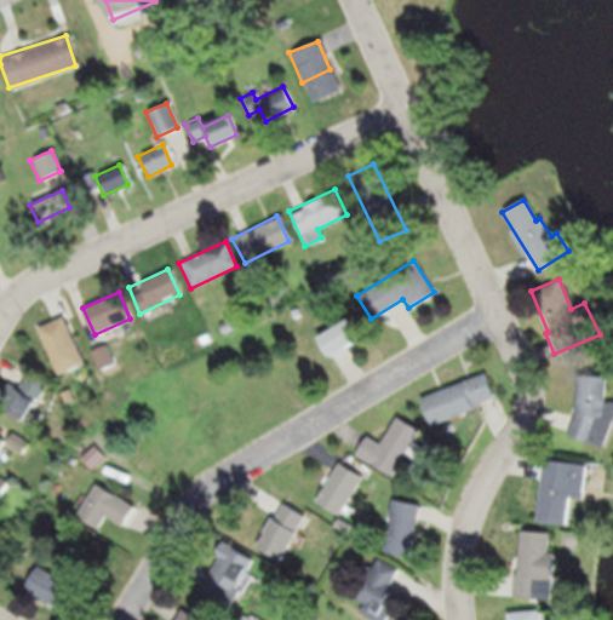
[(62,317),(36,328),(57,375),(84,365),(62,317)]
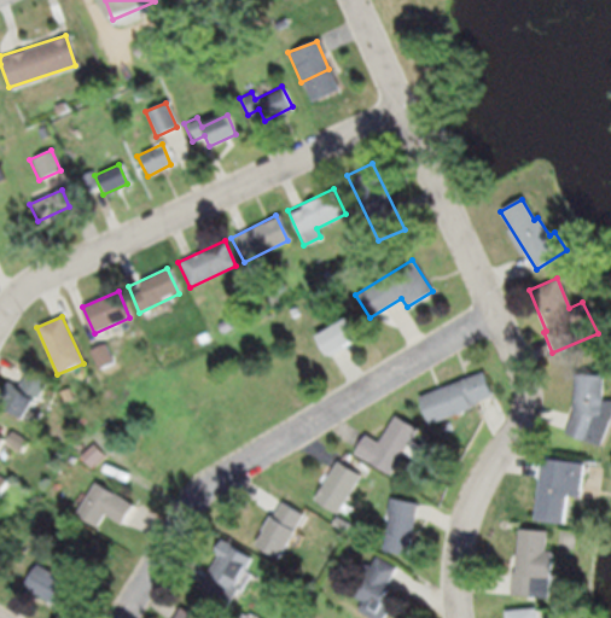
[(348,318),(314,337),(326,356),(359,338),(348,318)]
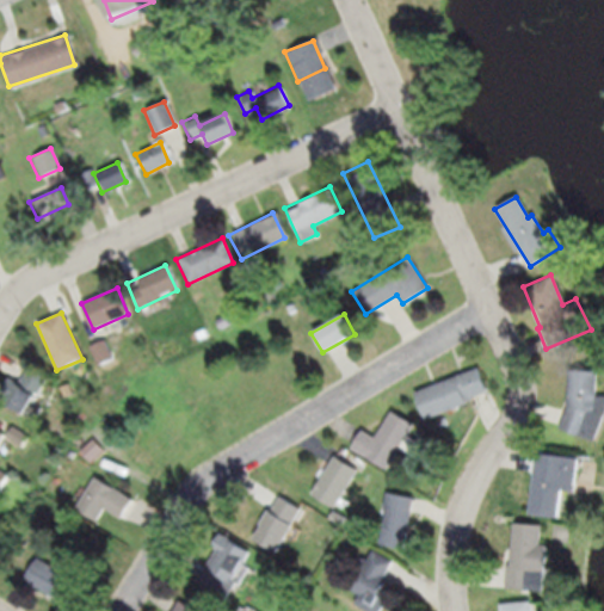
[(99,341),(87,347),(94,364),(106,358),(99,341)]
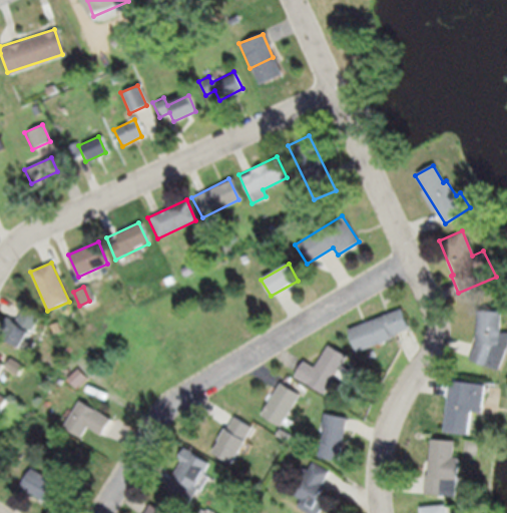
[(20,307),(13,321),(7,318),(0,331),(0,336),(25,348),(33,331),(28,329),(35,315),(20,307)]
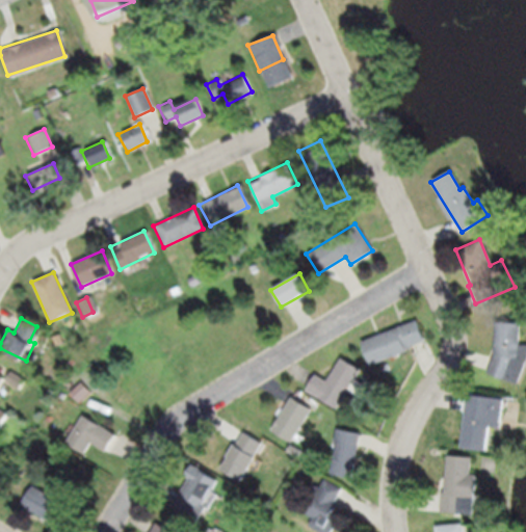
[(413,320),(422,343),(403,349),(404,351),(367,366),(358,341),(413,320)]
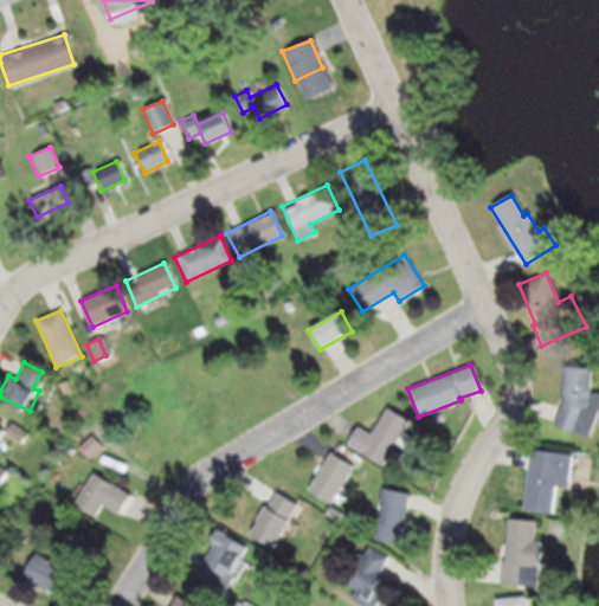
[(560,368),(588,367),(590,406),(579,437),(552,425),(559,404),(560,368)]
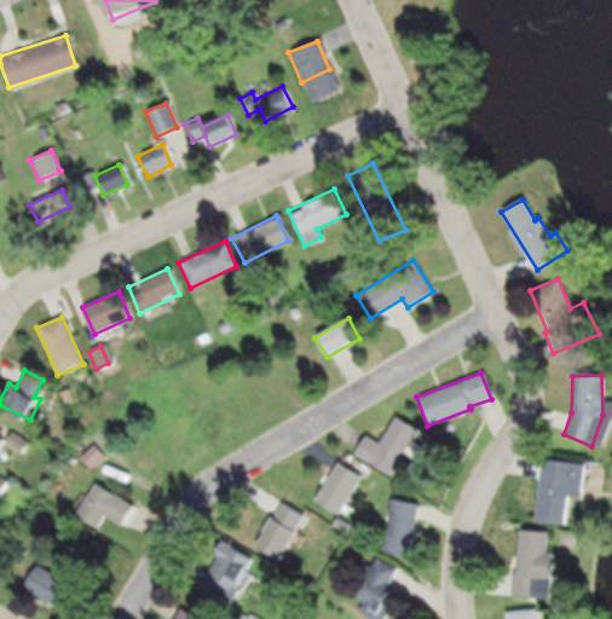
[(393,416),(377,444),(364,435),(353,453),(388,475),(416,429),(393,416)]
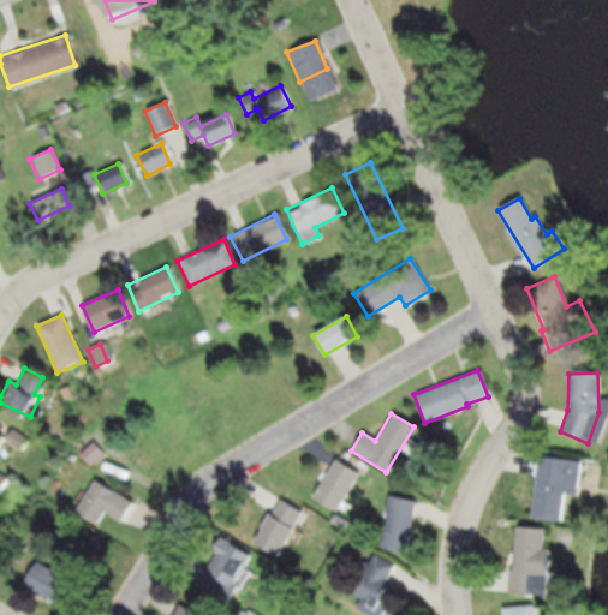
[(89,441),(77,453),(85,463),(99,452),(89,441)]
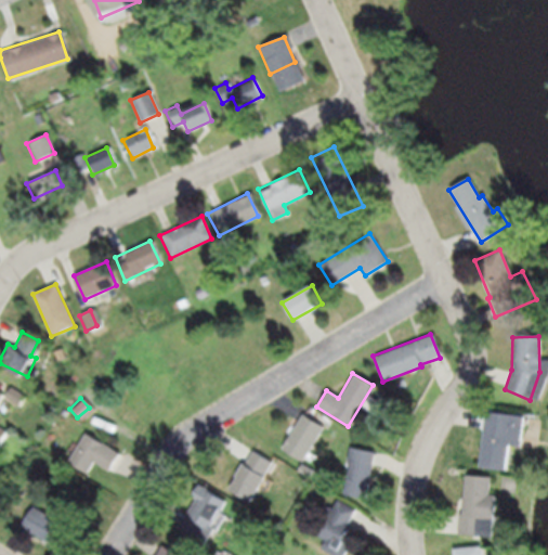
[(300,413),(279,447),(299,460),(321,425),(300,413)]
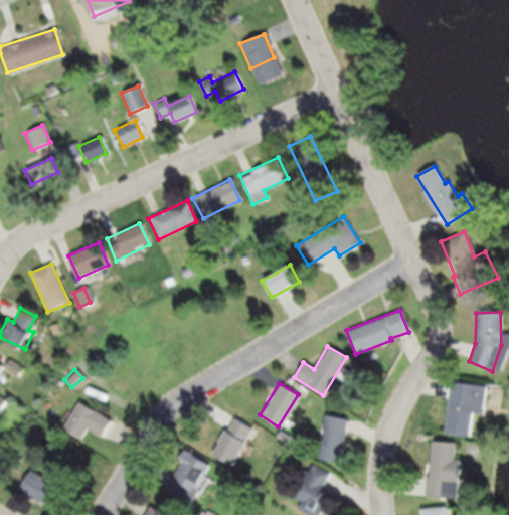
[(450,383),(484,387),(481,414),(471,413),(468,437),(443,434),(450,383)]
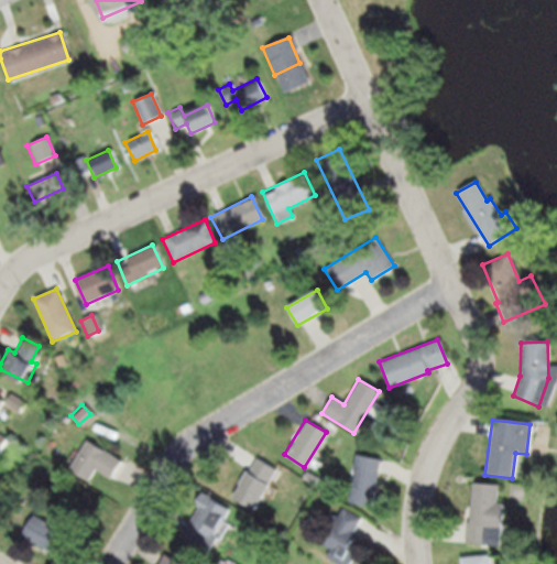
[(84,440),(119,459),(108,478),(93,469),(86,479),(66,467),(84,440)]
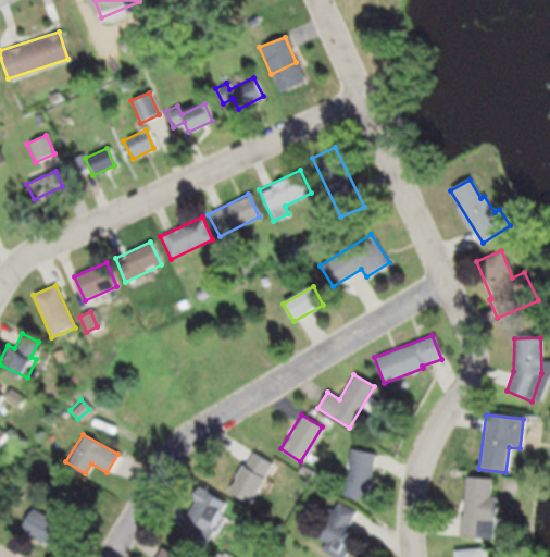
[(347,449),(374,455),(366,497),(339,492),(347,449)]
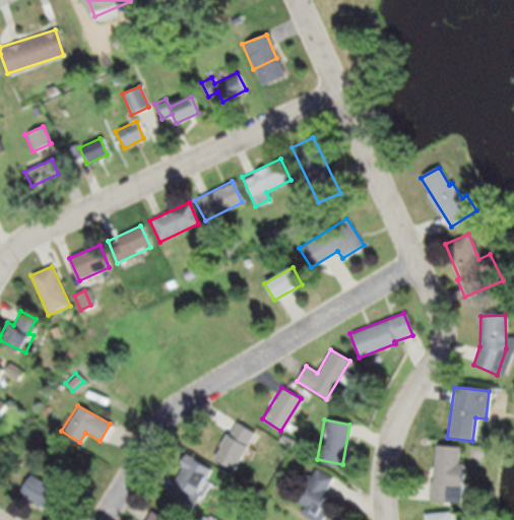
[(234,420),(212,457),(232,468),(252,432),(234,420)]
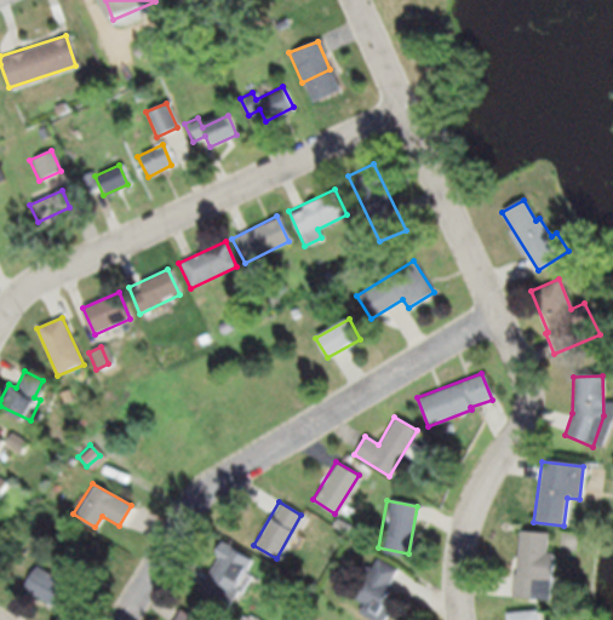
[(519,532),(546,534),(545,552),(551,552),(549,598),(509,595),(510,573),(515,573),(519,532)]
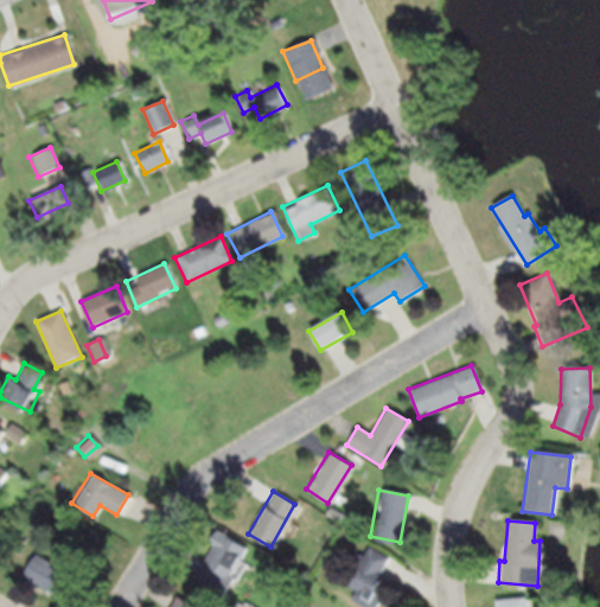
[(219,530),(191,576),(215,590),(224,575),(231,579),(241,562),(236,560),(244,544),(219,530)]
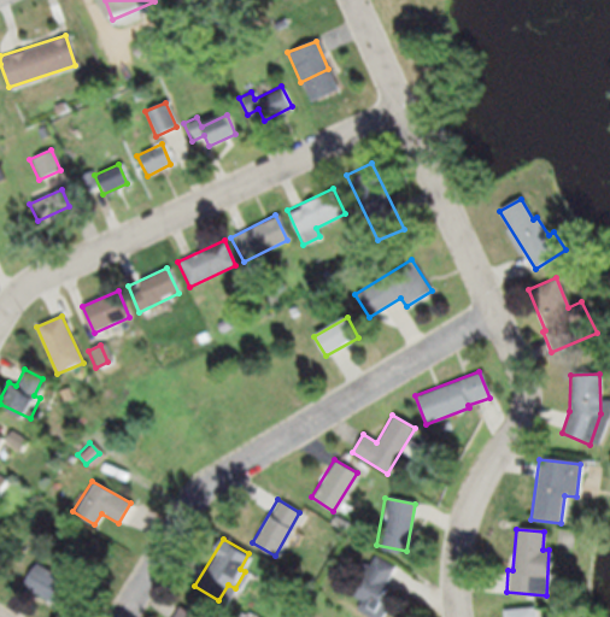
[(374,554),(350,593),(367,604),(373,594),(383,601),(393,585),(386,581),(394,566),(374,554)]
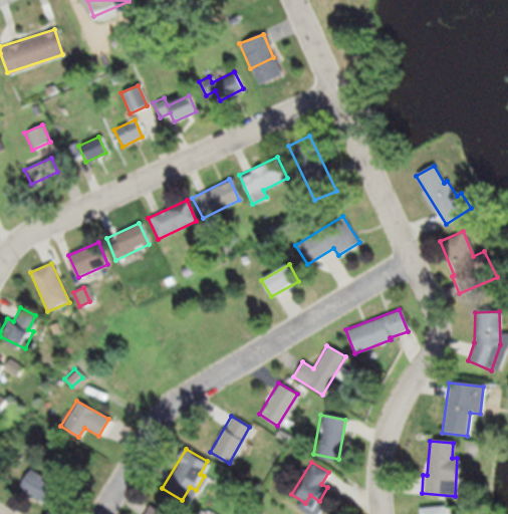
[(30,469),(17,488),(55,509),(66,490),(30,469)]
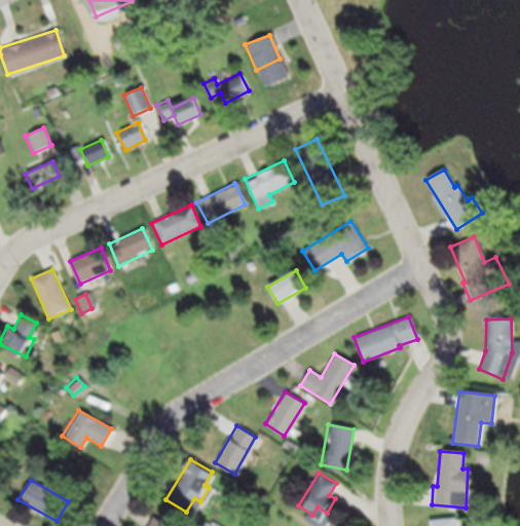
[(151,516),(144,525),(166,525),(168,525),(151,516)]
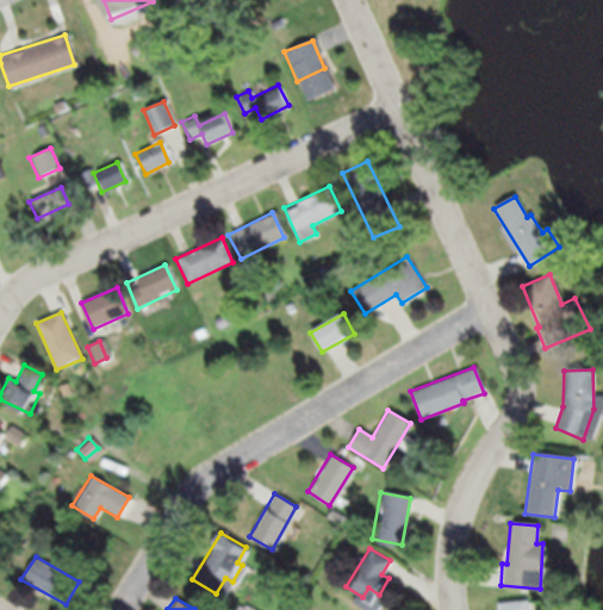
[(496,602),(496,609),(528,609),(527,598),(496,602)]
